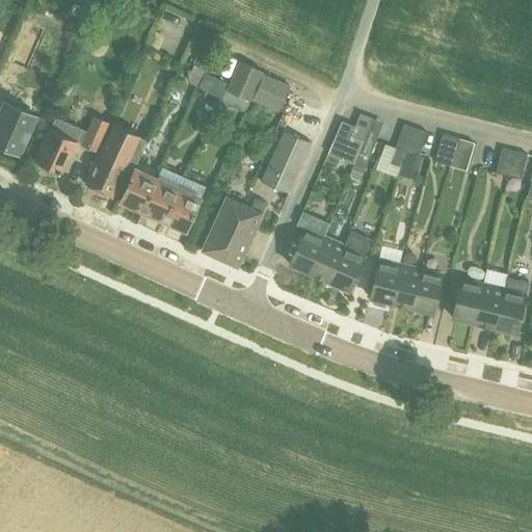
[(211,58),(198,52),(192,63),(203,69),(206,71),(211,58)]
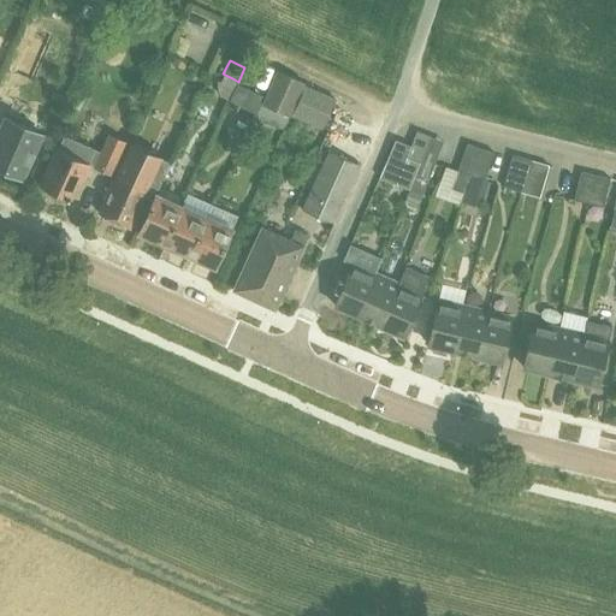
[(278,71),(268,93),(264,104),(289,116),(304,83),(278,71)]
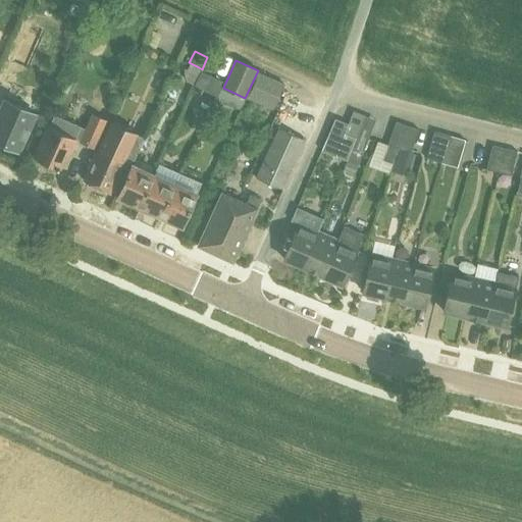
[(271,109),(283,83),(259,72),(248,99),(271,109)]
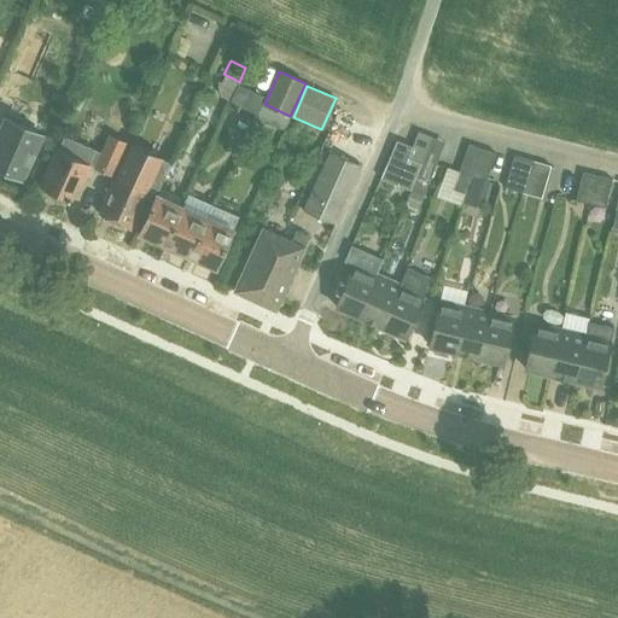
[(0,167),(23,178),(42,134),(5,118),(0,127),(0,167)]
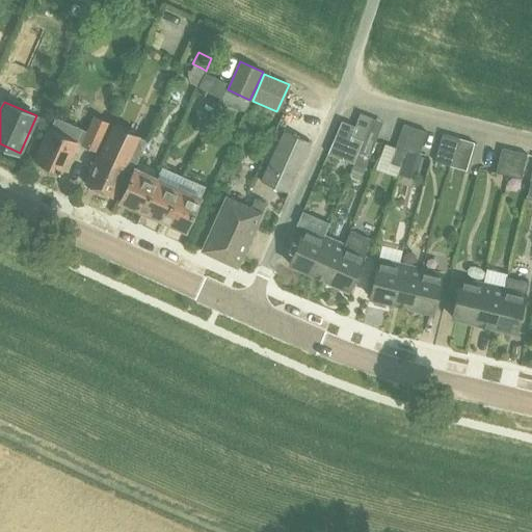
[(351,137),(363,141),(365,137),(372,118),(361,113),(351,137)]
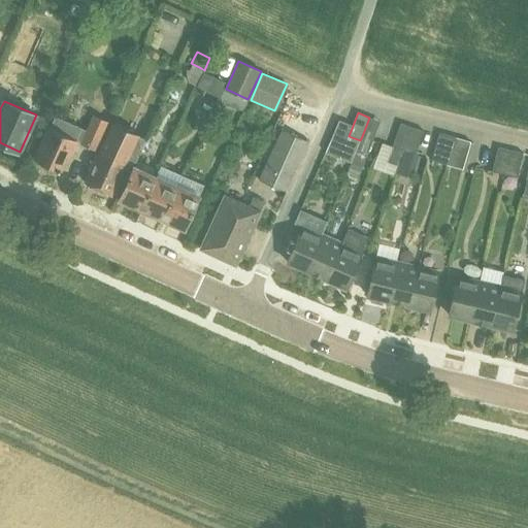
[(48,127),(34,160),(44,165),(44,169),(53,173),(56,170),(58,171),(65,156),(68,157),(75,141),(79,142),(97,150),(109,121),(92,113),(86,130),(56,117),(51,128),(48,127)]
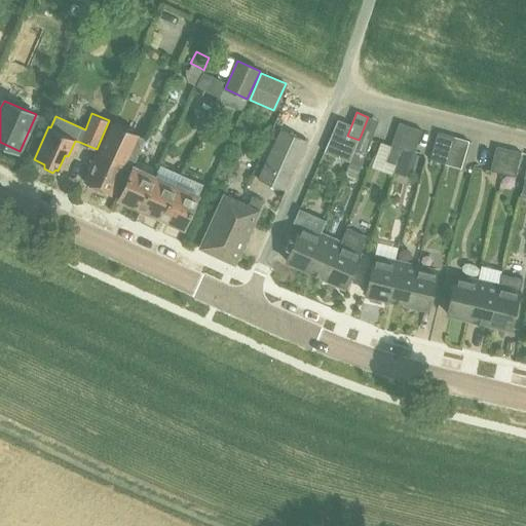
[(143,137),(112,122),(105,139),(85,182),(97,188),(98,192),(103,194),(107,192),(114,195),(125,168),(129,171),(133,165),(138,153),(137,152),(143,137)]
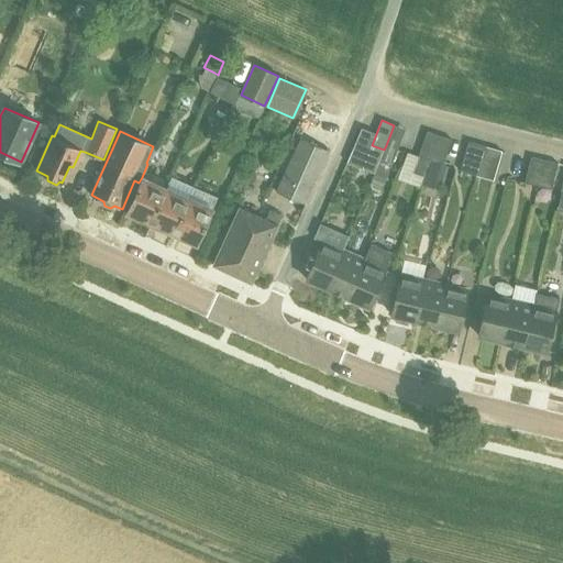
[(427,132),(419,156),(414,173),(424,177),(430,161),(431,161),(439,135),(427,132)]
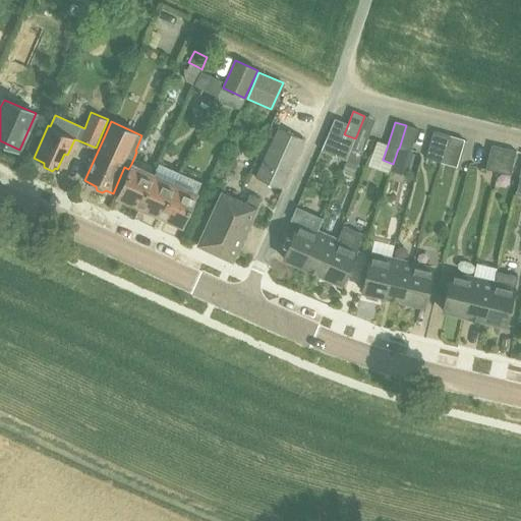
[(406,125),(399,149),(396,158),(406,161),(409,152),(410,153),(417,129),(406,125)]
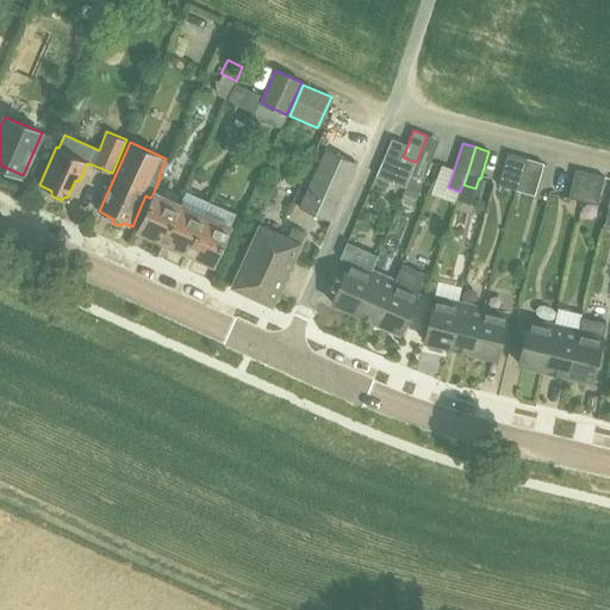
[(331,222),(358,165),(327,150),(300,207),(331,222)]
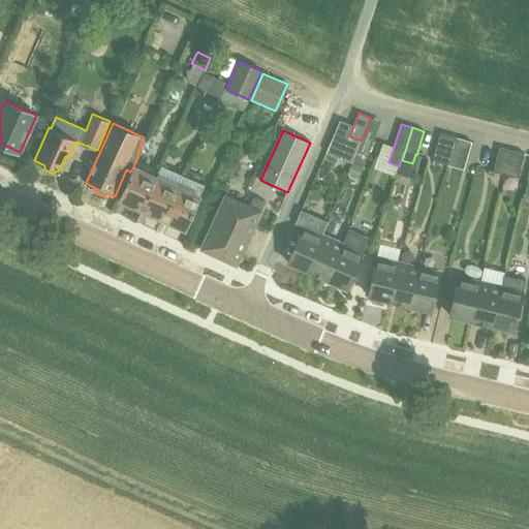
[(432,161),(448,165),(456,137),(440,133),(432,161)]
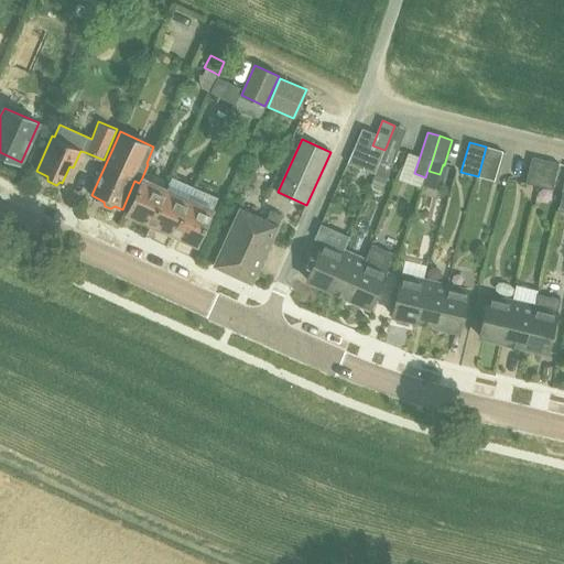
[(384,150),(379,162),(392,166),(398,150),(387,145),(384,150)]
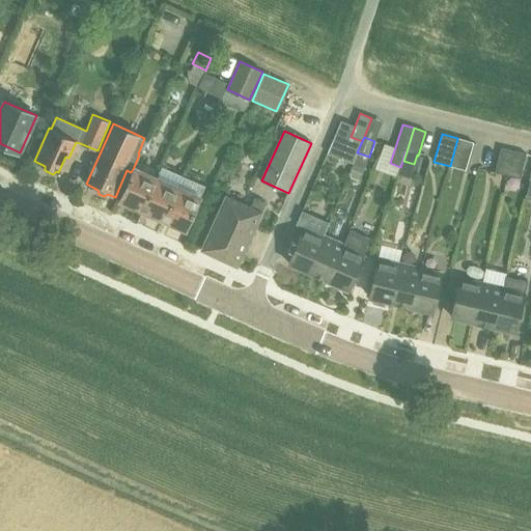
[(457,138),(450,166),(466,171),(473,143),(457,138)]
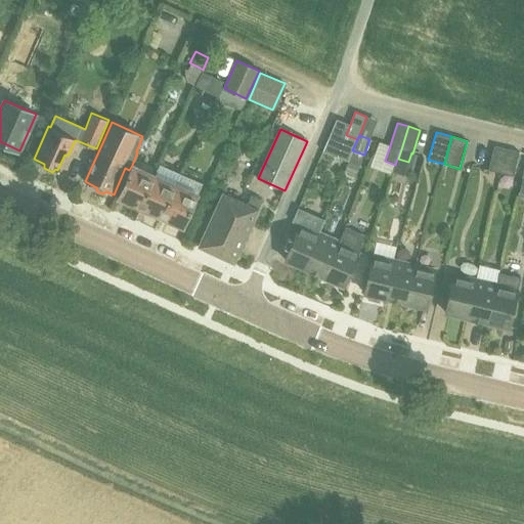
[(507,148),(494,145),(488,169),(500,172),(507,148)]
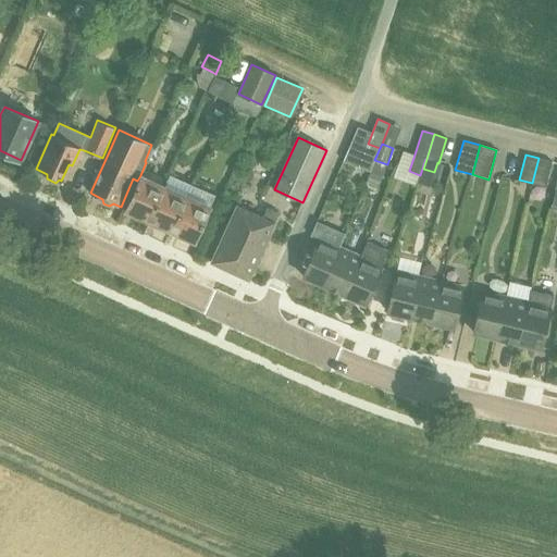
[(539,158),(532,183),(546,186),(552,161),(539,158)]
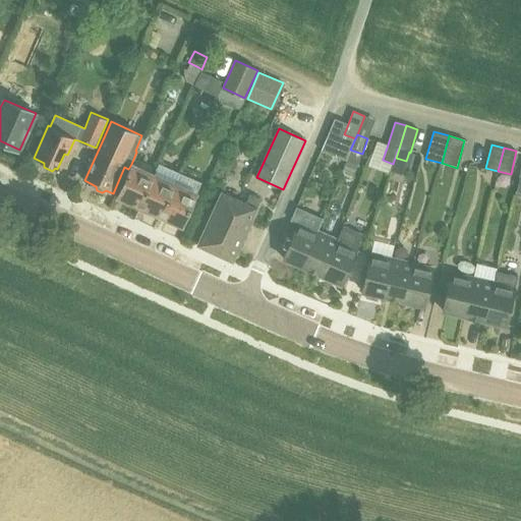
[(349,157),(345,167),(355,171),(359,161),(349,157)]
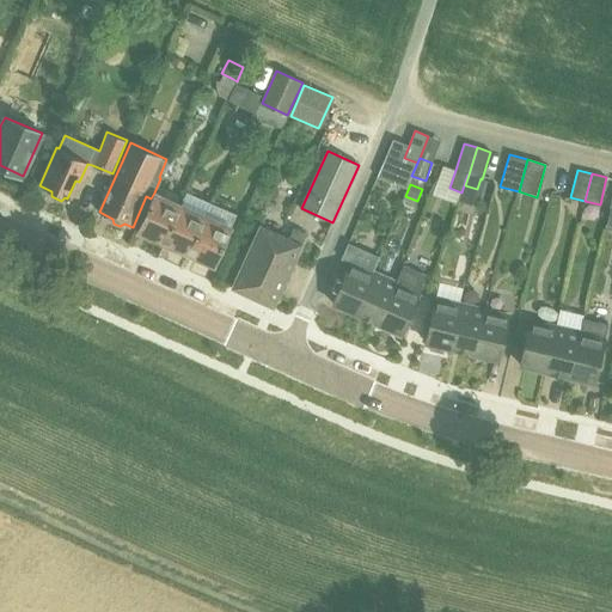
[(151,199),(138,230),(148,234),(150,242),(155,244),(161,240),(163,240),(179,203),(154,193),(151,199)]
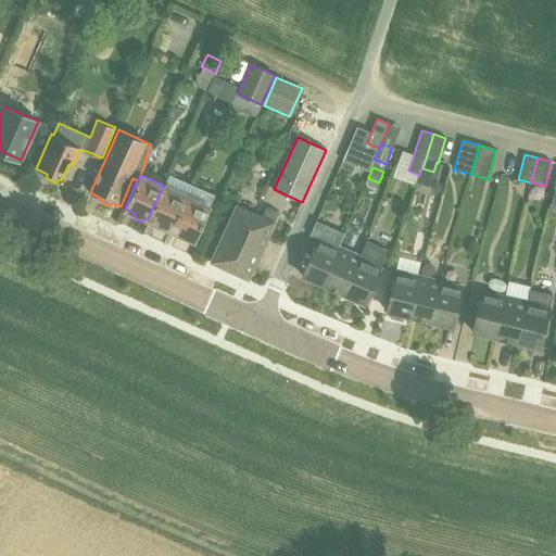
[(186,196),(163,185),(148,218),(158,224),(159,229),(165,232),(169,229),(171,229),(186,196)]
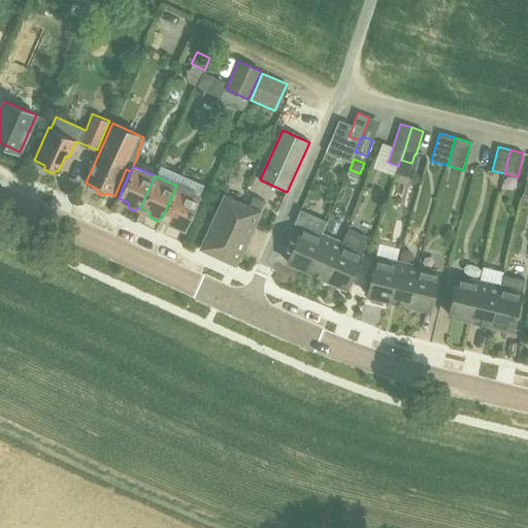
[(182,226),(185,227),(199,195),(176,186),(162,218),(172,222),(172,227),(178,229),(182,226)]
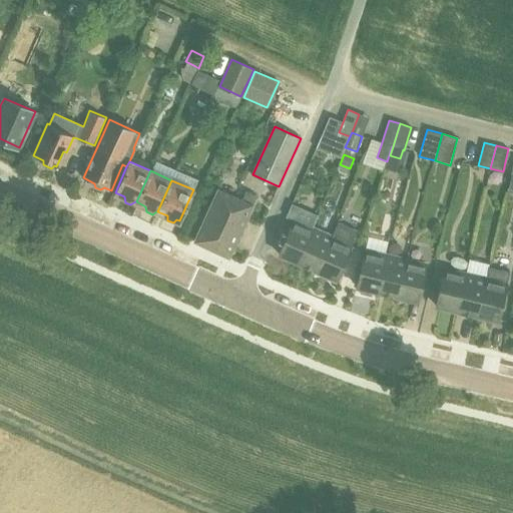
[(195,240),(214,249),(220,234),(216,232),(224,215),(233,219),(242,200),(242,199),(219,189),(195,240)]
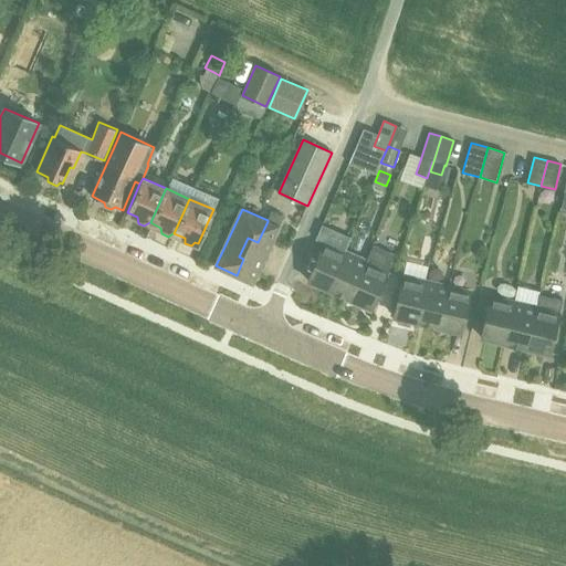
[(243,259),(237,275),(253,282),(284,216),(272,210),(268,220),(268,221),(258,242),(248,238),(239,257),(243,259)]
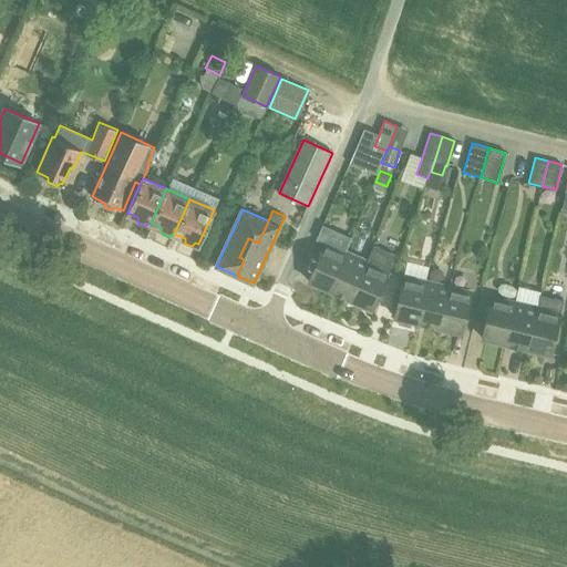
[(308,281),(329,290),(346,253),(325,244),(308,281)]
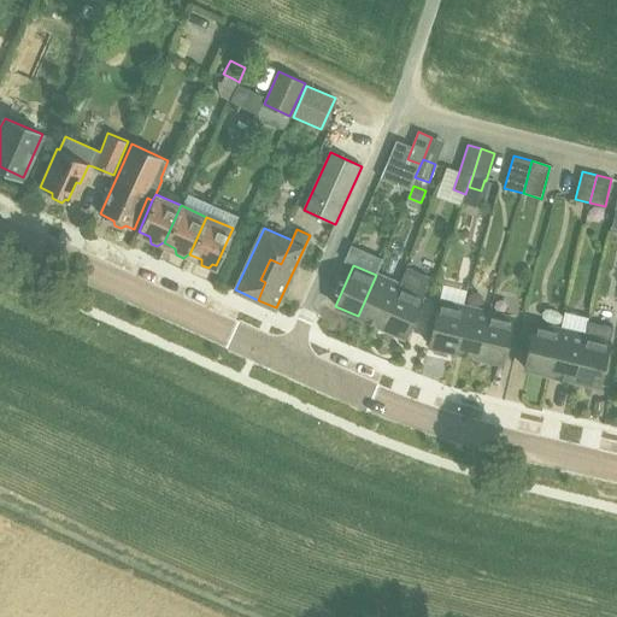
[(399,286),(381,327),(404,336),(432,277),(407,266),(399,286)]
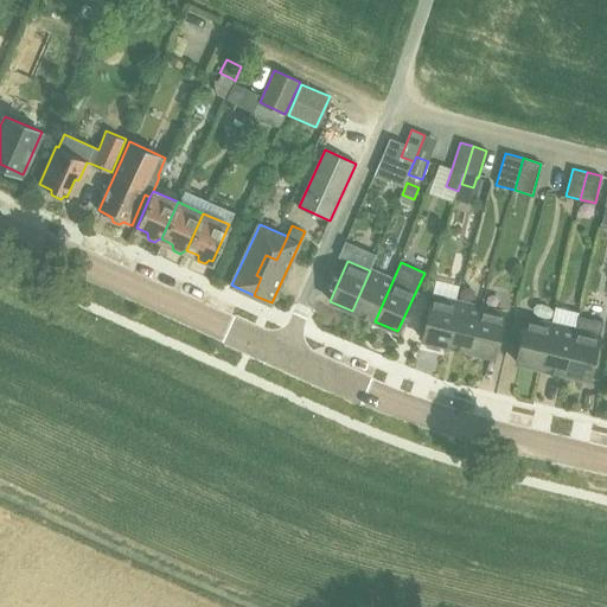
[(370,270),(352,311),(375,321),(393,281),(370,270)]
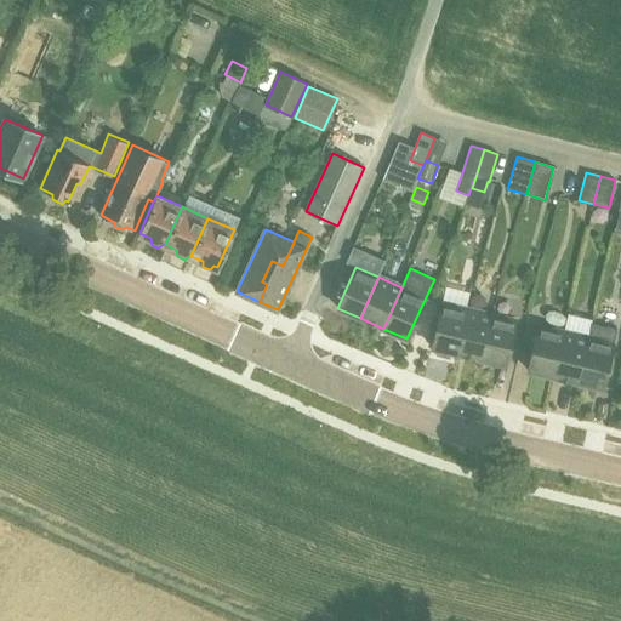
[(471,292),(446,286),(431,347),(437,348),(436,355),(450,358),(451,352),(456,353),(467,309),(466,309),(471,292)]
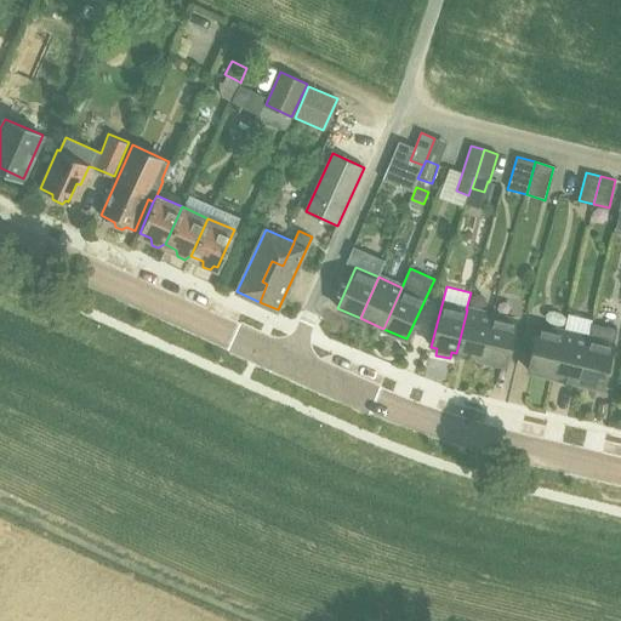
[(467,309),(456,353),(480,359),(491,315),(467,309)]
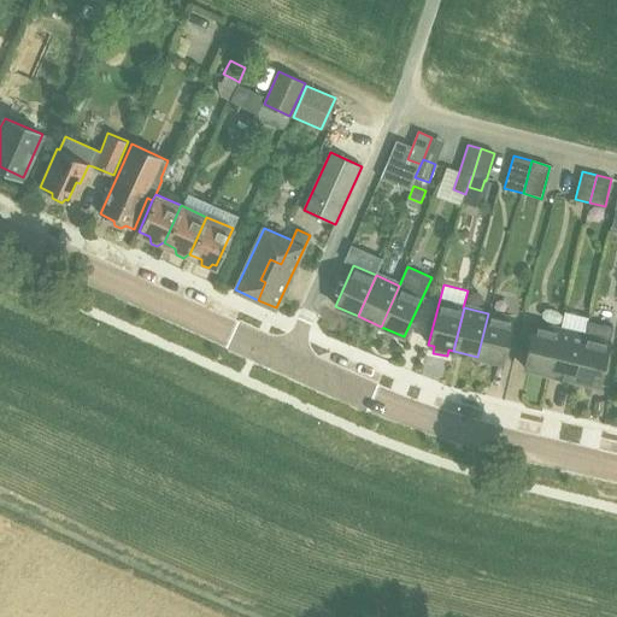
[(488,313),(477,357),(503,363),(512,319),(488,313)]
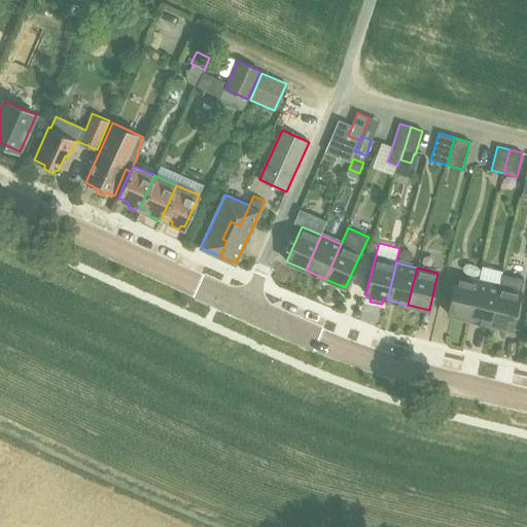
[(499,286),(490,324),(513,329),(524,279),(502,274),(499,286)]
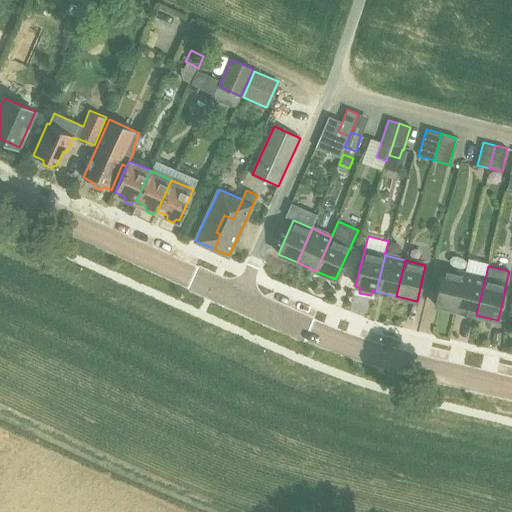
[(435,305),(456,310),(465,273),(443,268),(435,305)]
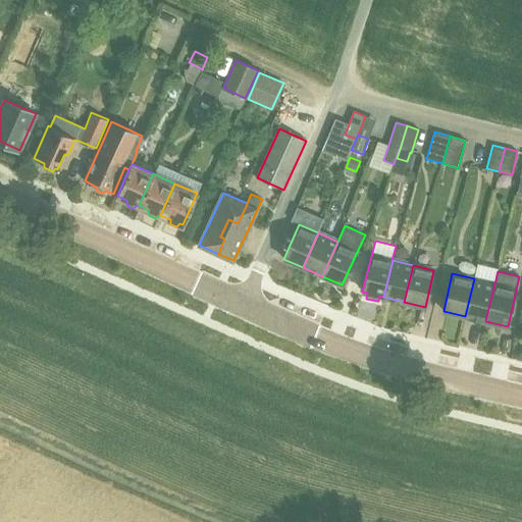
[(474,278),(465,316),(485,321),(494,283),(474,278)]
